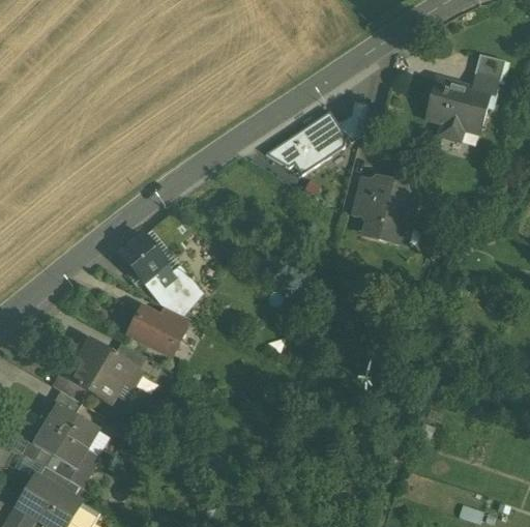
[(505,62),(479,56),(471,89),(491,94),(492,92),(497,93),(505,62)]
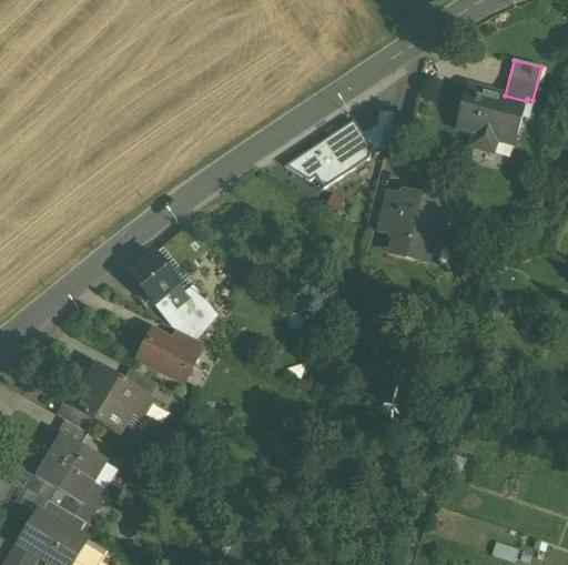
[(505,96),(497,93),(498,91),(485,88),(484,90),(466,84),(455,129),(474,133),(472,143),(493,150),(495,140),(515,144),(526,101),(505,96)]
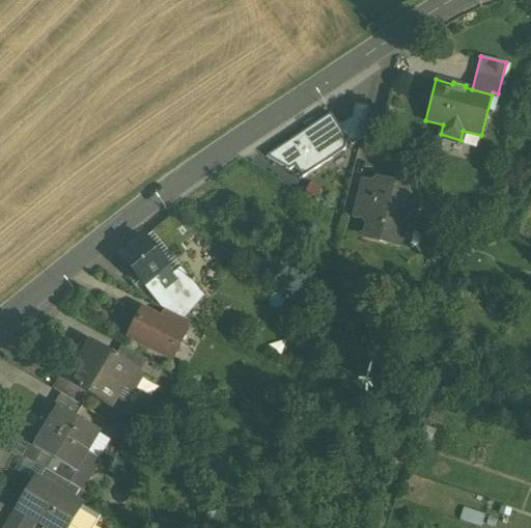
[(353,116),(338,126),(348,142),(361,134),(369,106),(356,102),(353,116)]
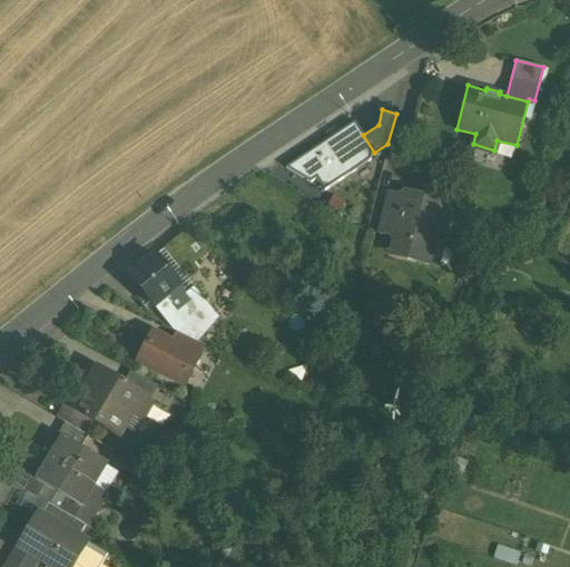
[(317,174),(325,186),(374,153),(363,135),(354,123),(285,166),(311,178),(317,174)]
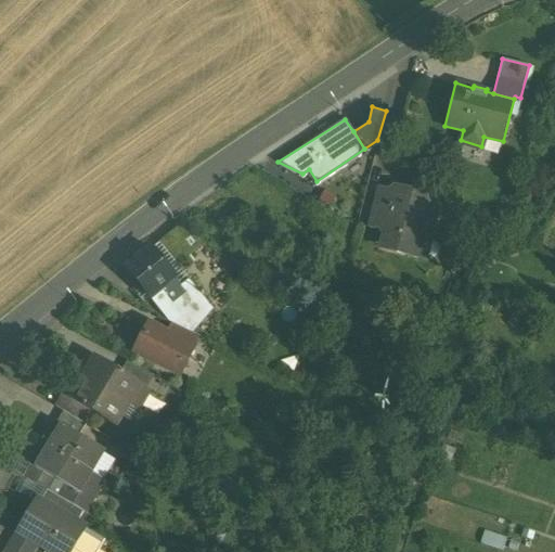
[(416,192),(395,187),(394,191),(394,192),(385,229),(399,232),(399,233),(400,234),(397,251),(425,257),(438,206),(415,201),(416,192)]
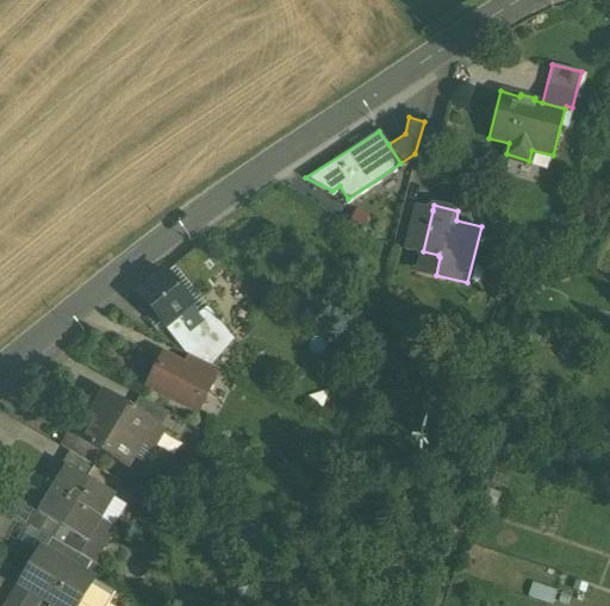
[(433,210),(417,206),(408,248),(423,251),(433,211),(433,210)]
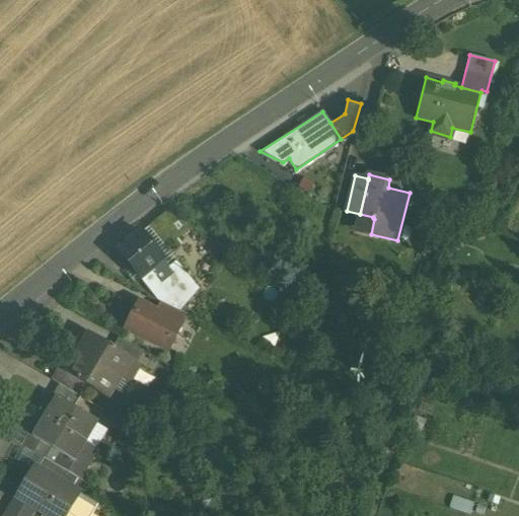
[(188,223),(166,211),(148,226),(163,244),(188,223)]
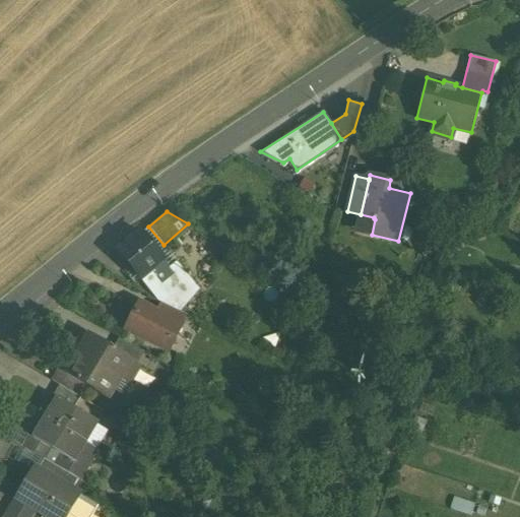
[(165,260),(141,232),(119,249),(142,278),(165,260)]
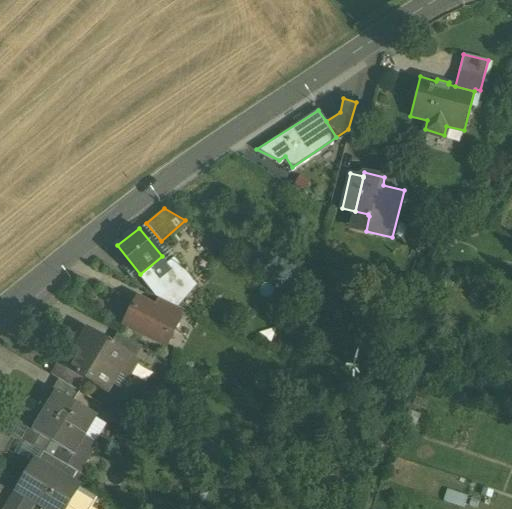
[(173,257),(167,262),(162,256),(140,274),(157,295),(161,297),(177,305),(196,284),(173,257)]
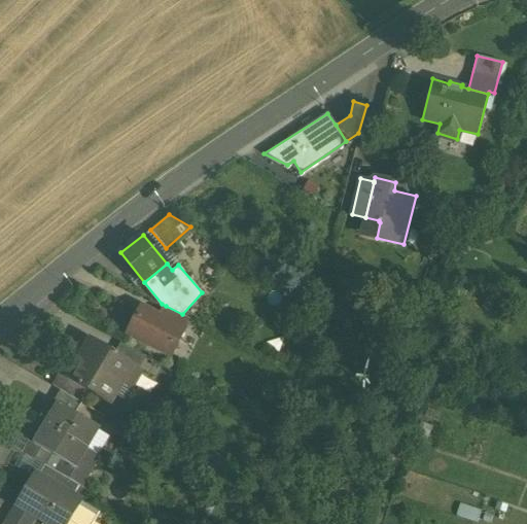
[(357,284),(336,277),(323,316),(348,323),(357,284)]
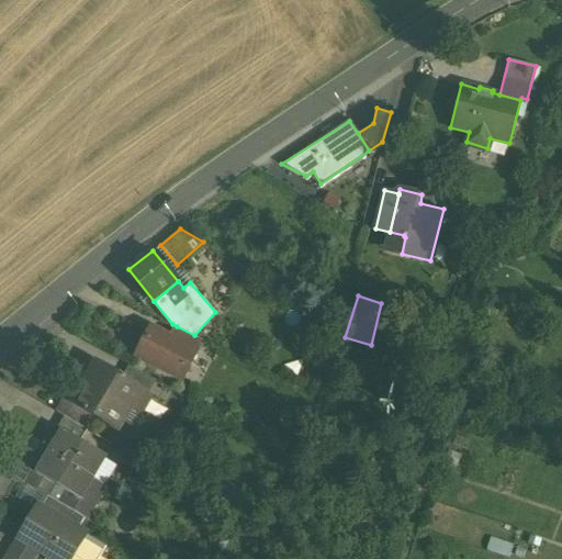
[(194,335),(177,326),(170,338),(194,350),(201,338),(194,335)]
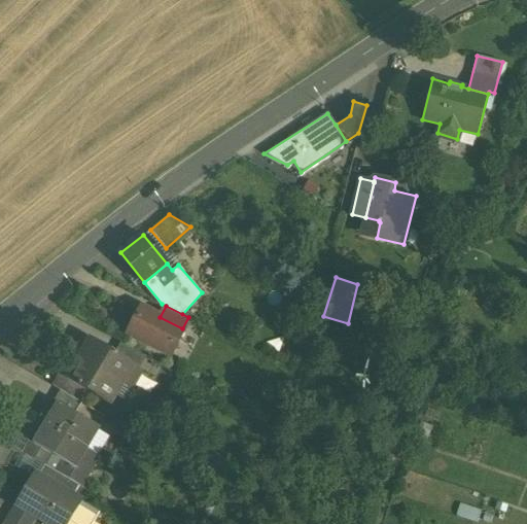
[(160,317),(141,308),(129,332),(157,346),(160,342),(173,348),(183,329),(182,328),(160,317)]
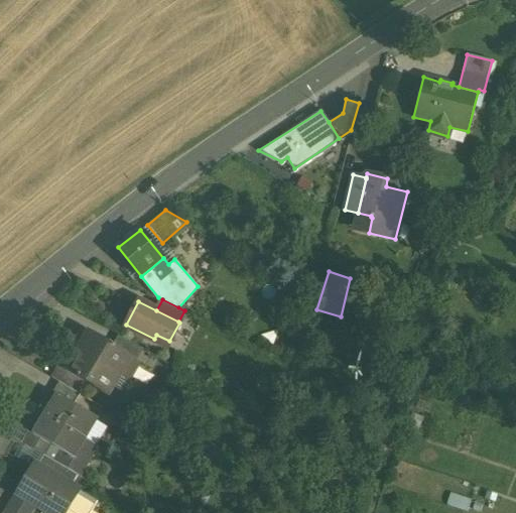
[(112,344),(89,331),(78,350),(119,375),(130,356),(112,344)]
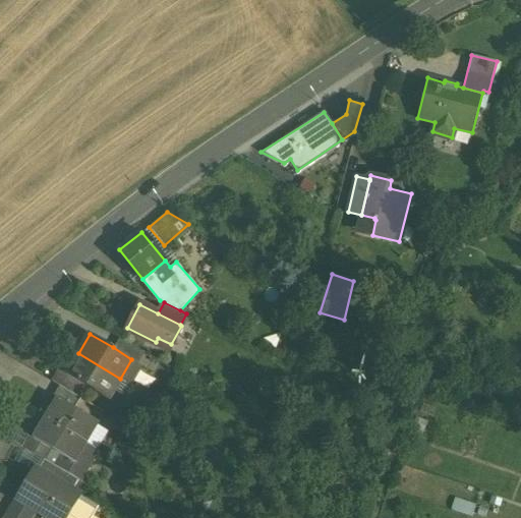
[(143,351),(119,337),(113,347),(131,359),(137,362),(143,351)]
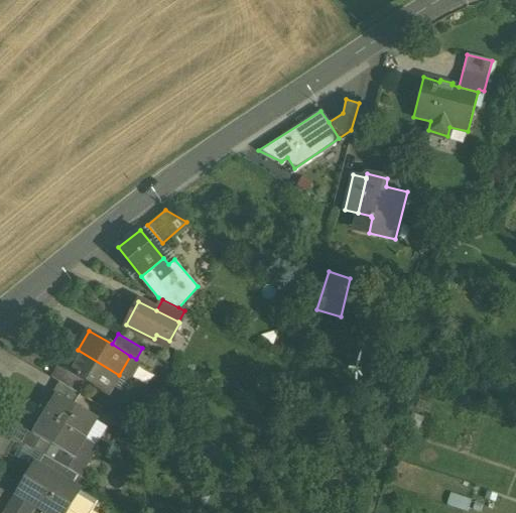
[(119,375),(78,350),(67,369),(66,370),(82,380),(107,395),(119,375)]
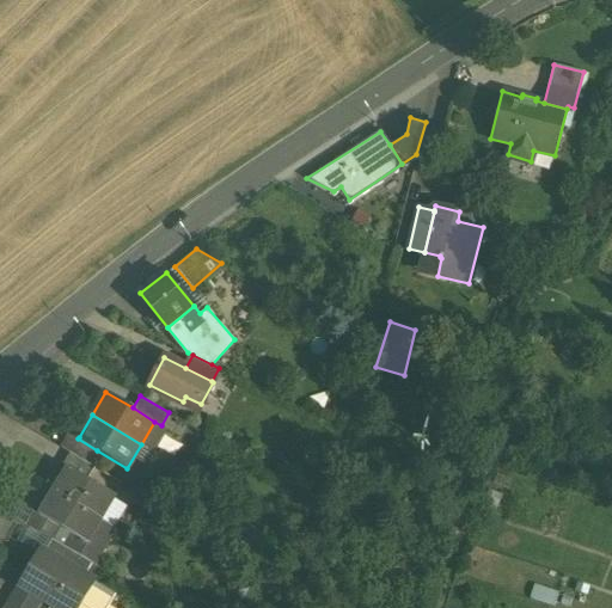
[(154,422),(141,444),(152,450),(165,428),(161,425),(154,422)]
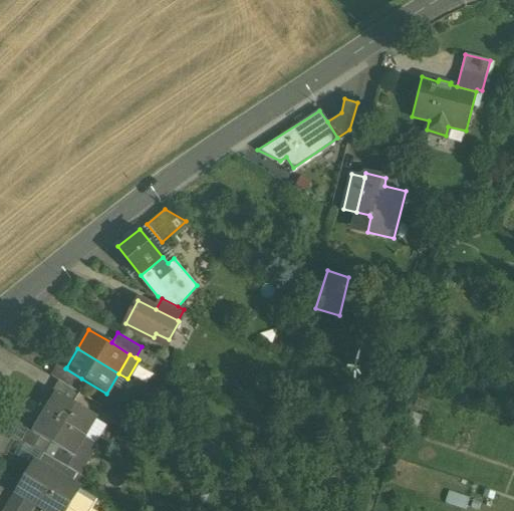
[(81,378),(65,368),(66,367),(59,363),(52,375),(58,378),(74,389),(81,378)]
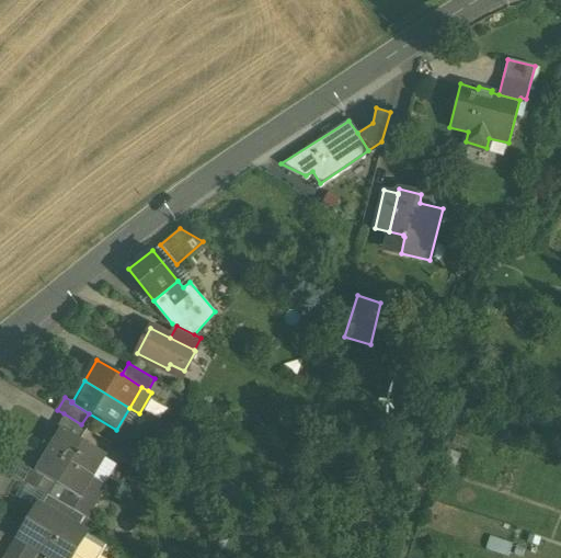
[(81,424),(64,413),(57,425),(63,428),(80,439),(87,428),(81,424)]
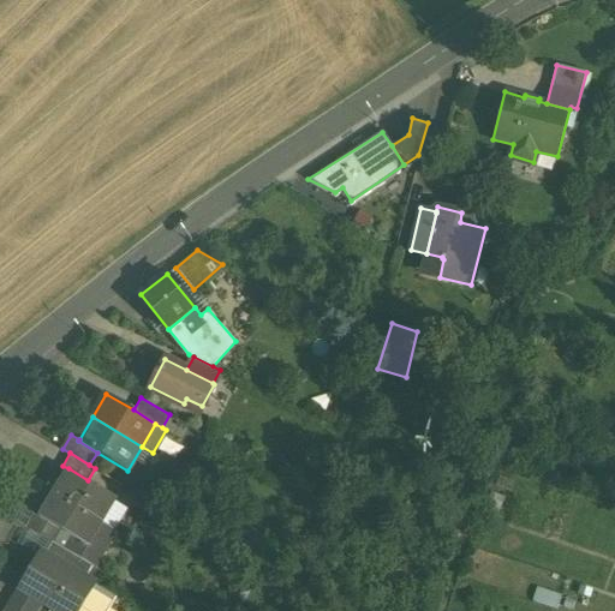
[(88,480),(69,468),(54,492),(101,521),(115,497),(88,480)]
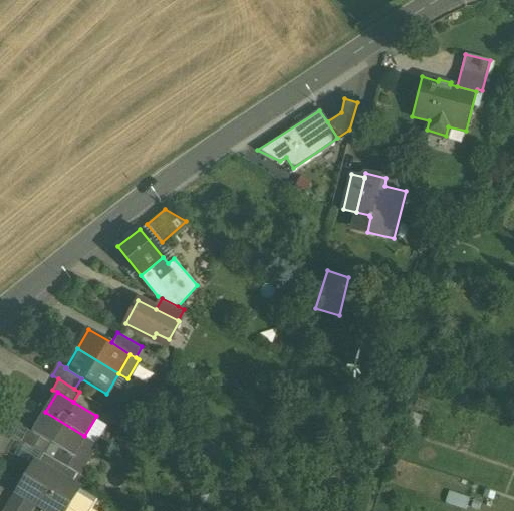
[(84,436),(45,412),(33,432),(50,442),(44,453),(77,473),(80,474),(98,444),(84,436)]
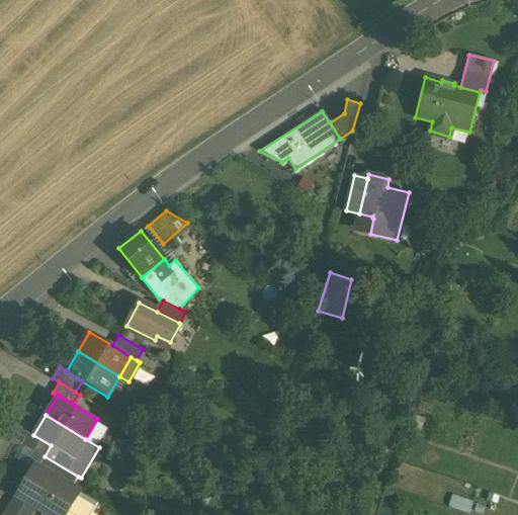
[(33,435),(29,433),(23,443),(44,455),(45,456),(51,445),(33,435)]
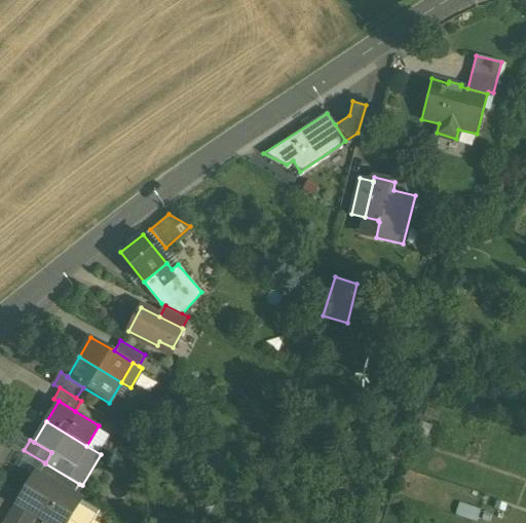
[(45,463),(44,462),(37,475),(72,495),(79,484),(45,463)]
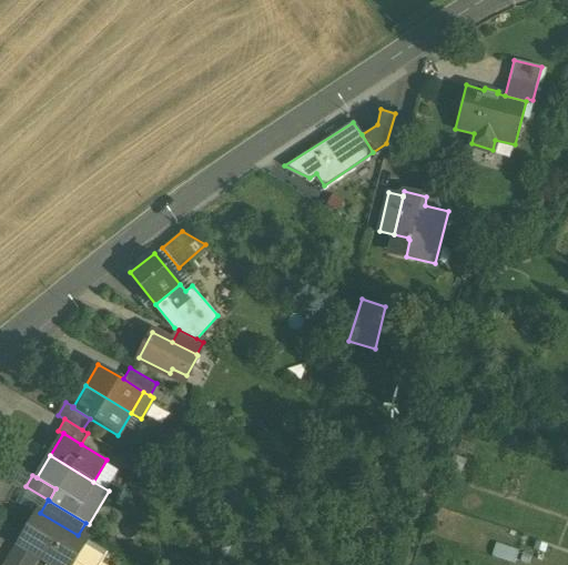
[(40,513),(38,512),(37,514),(39,515),(31,528),(27,526),(19,541),(11,554),(30,564),(32,564),(40,554),(57,564),(70,564),(85,541),(78,535),(40,513)]
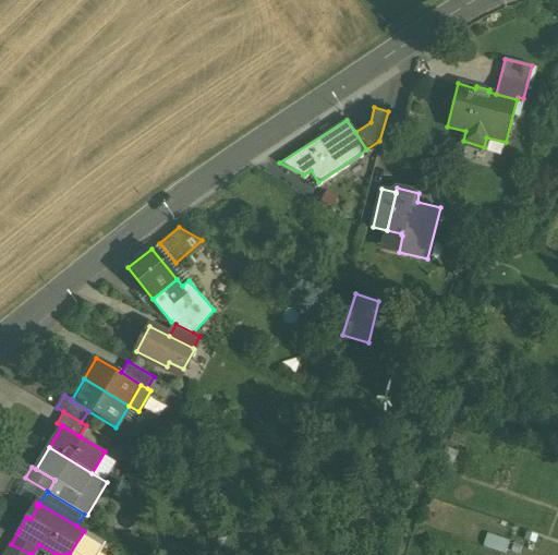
[(96,554),(104,543),(84,531),(69,554),(96,554)]
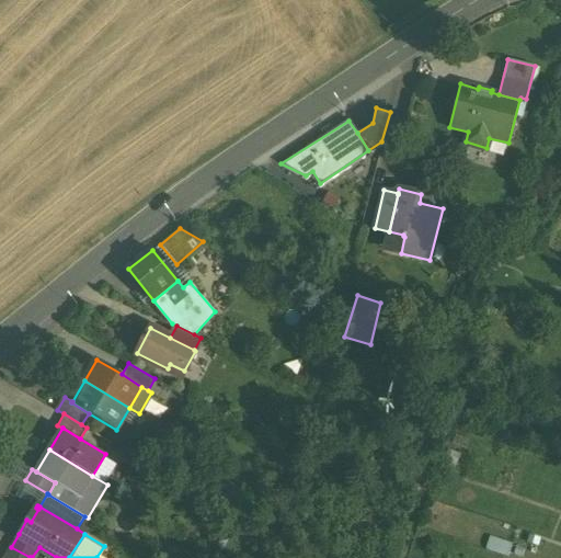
[(6,557),(30,557),(11,547),(6,557)]
